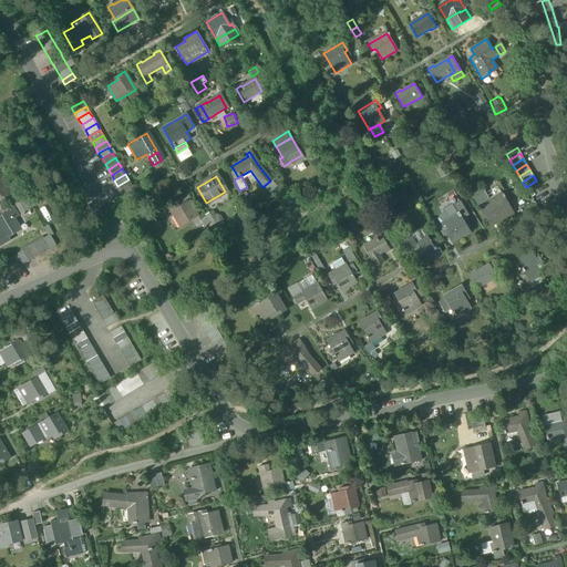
[(0,198),(1,198),(2,200),(10,196),(0,178),(0,198)]
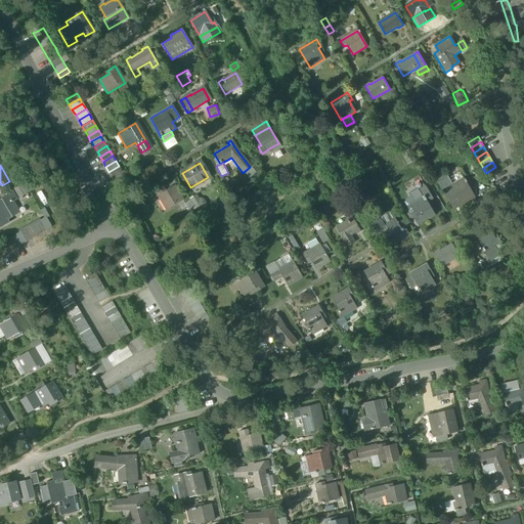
[(108,172),(112,177),(122,171),(119,166),(108,172)]
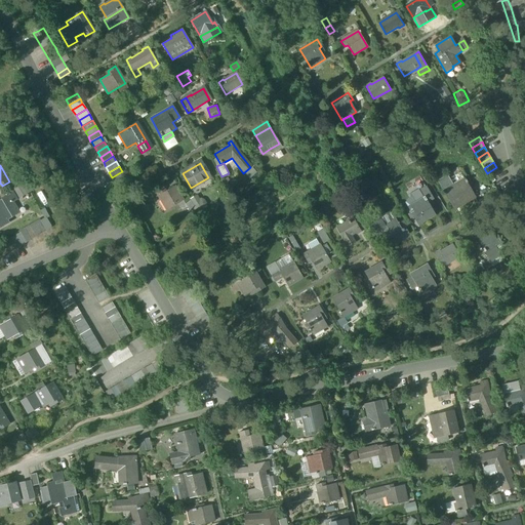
[(487,173),(489,177),(499,172),(496,167),(487,173)]
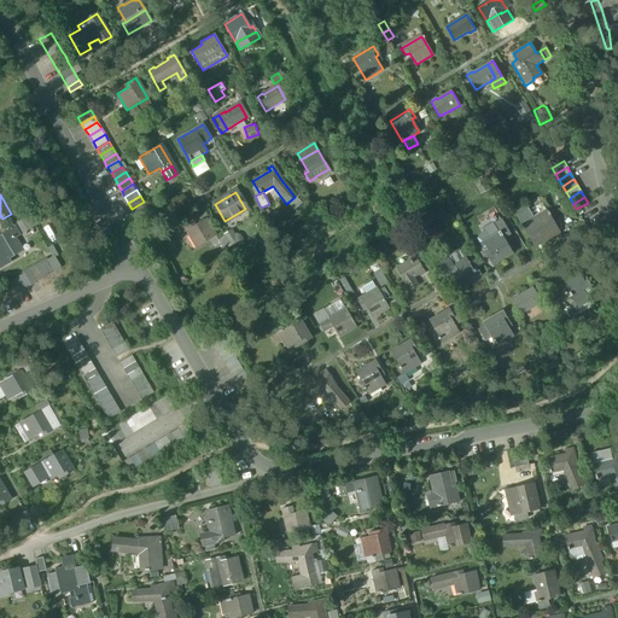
[(132,209),(135,214),(147,208),(144,202),(132,209)]
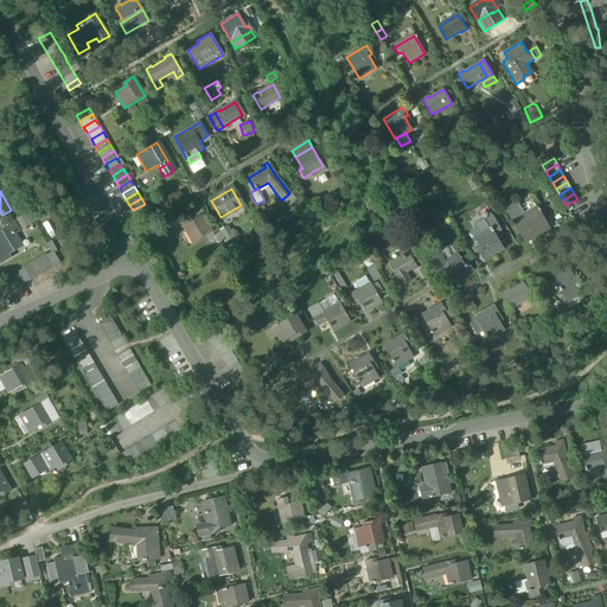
[(519,206),(525,216),(537,209),(531,199),(519,206)]
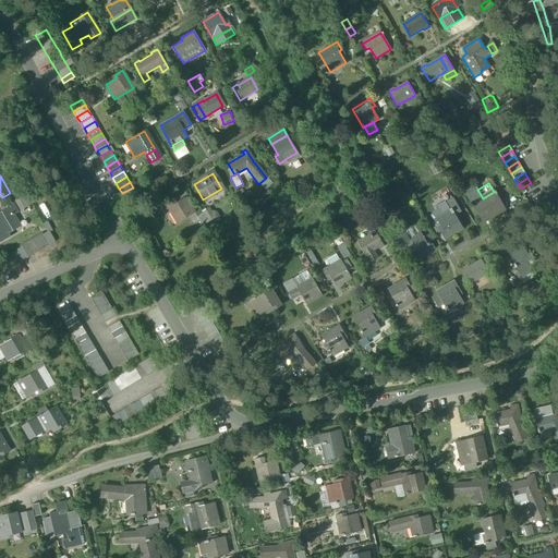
[(483,198),(477,190),(475,185),(465,192),(472,205),(475,203),(483,198)]
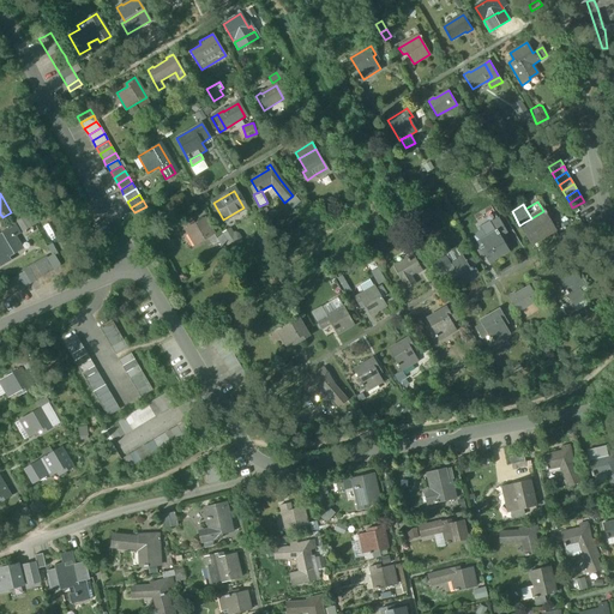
[(32,206),(13,218),(22,232),(41,221),(32,206)]
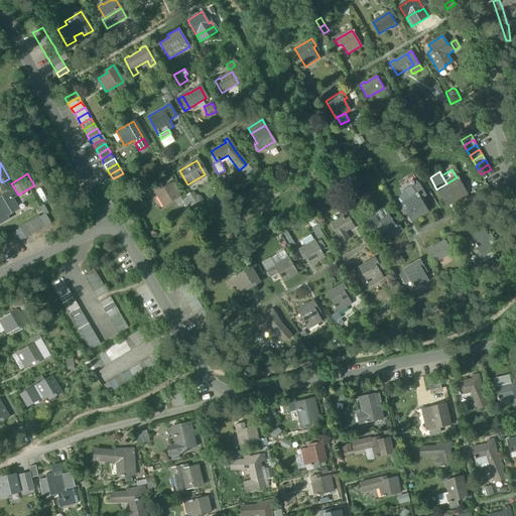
[(125,178),(123,173),(113,178),(116,183),(125,178)]
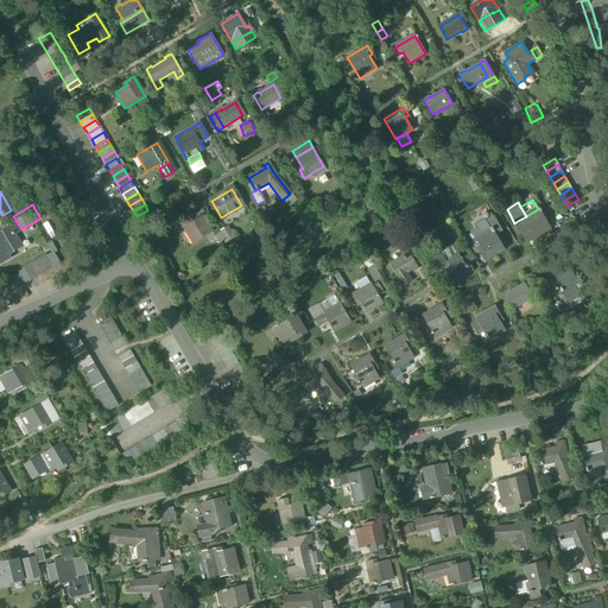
[(486,220),(493,215),(489,209),(482,213),(485,217),(470,226),(474,232),(469,235),(475,245),(477,244),(474,238),(491,228),(486,220)]
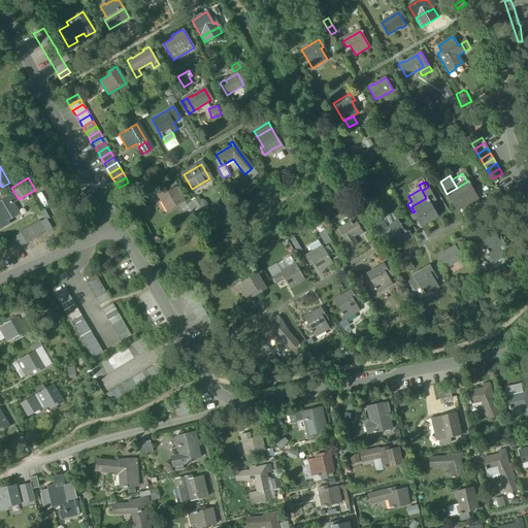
[(455,195),(462,206),(476,198),(467,182),(457,188),(450,192),(453,196),(455,195)]
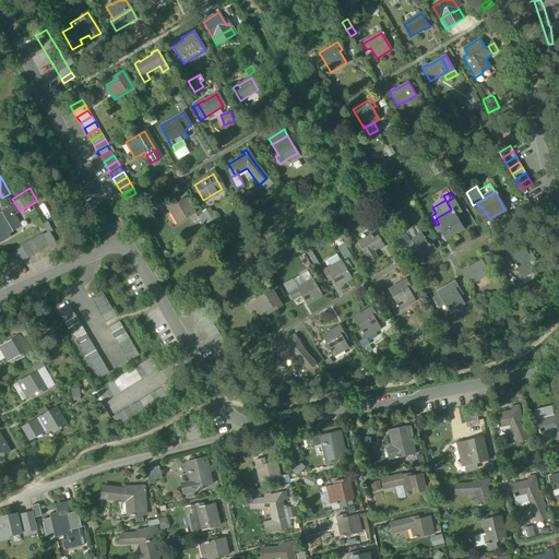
[(447,202),(451,210),(455,216),(462,213),(453,198),(447,202)]
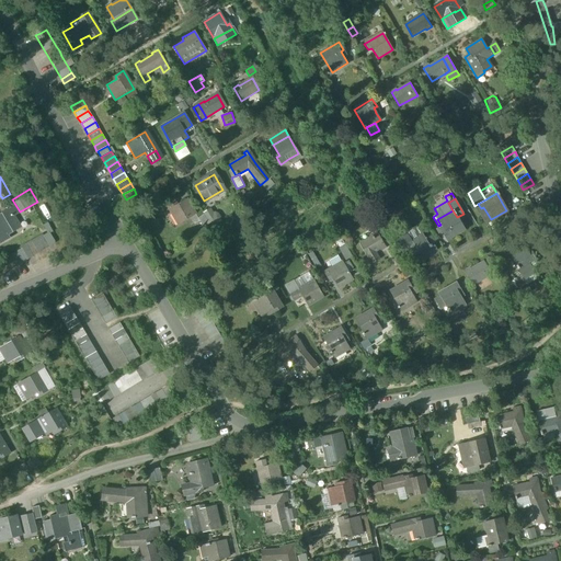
[(168,207),(179,225),(195,215),(186,201),(176,206),(174,203),(168,207)]
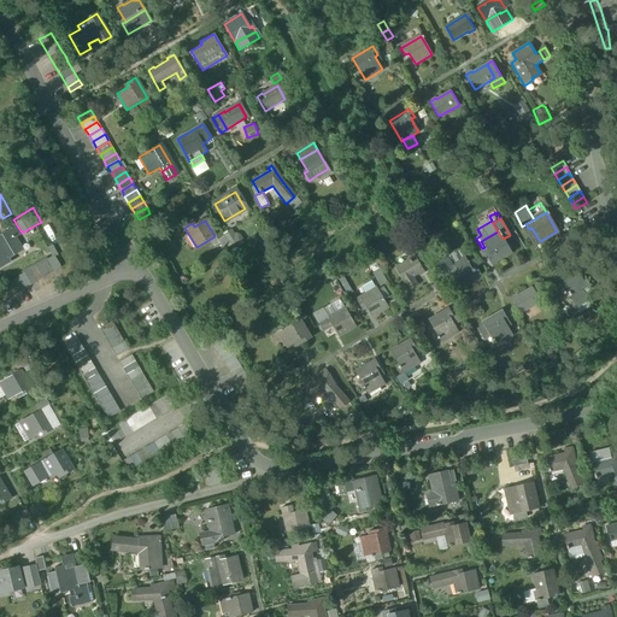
[(0,235),(0,268),(11,262),(9,258),(23,250),(19,245),(18,245),(13,238),(19,234),(15,228),(0,235)]
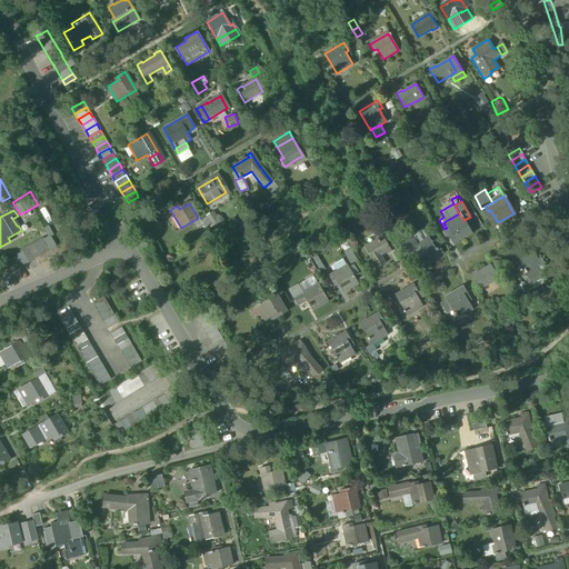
[(206,227),(221,220),(217,210),(201,218),(206,227)]
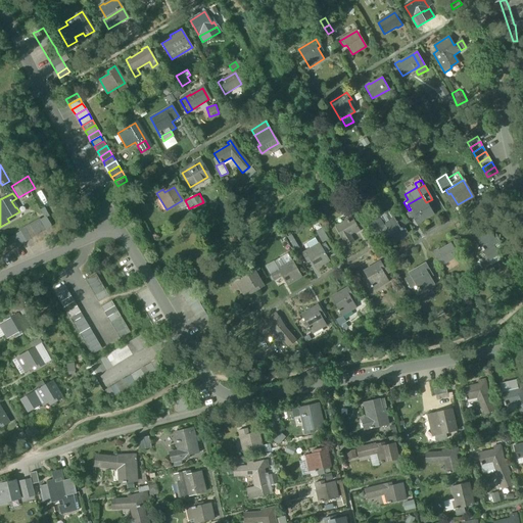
[(411,217),(416,224),(432,214),(426,202),(422,196),(408,204),(411,209),(414,215),(411,217)]
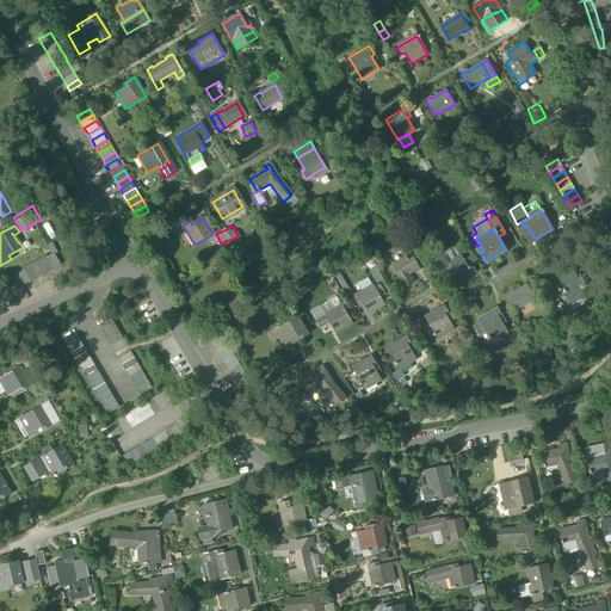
[(47,246),(53,254),(54,253),(55,254),(59,253),(53,242),(47,246)]
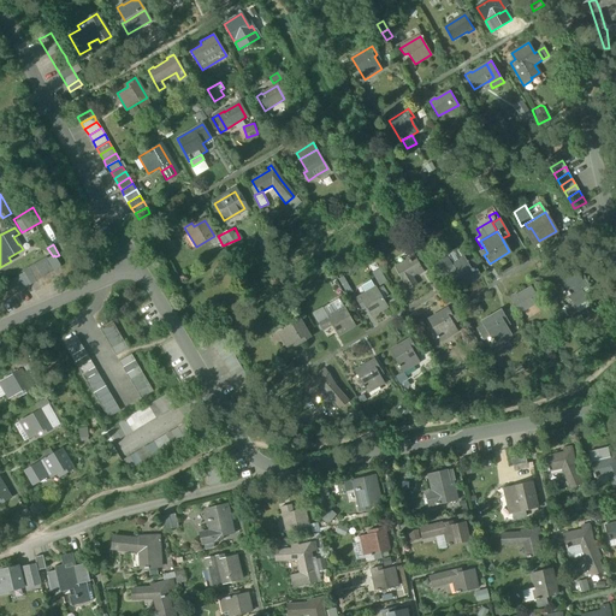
[(442,274),(445,272),(442,265),(449,260),(451,262),(463,255),(460,250),(456,252),(455,250),(448,255),(444,260),(436,265),(442,274)]
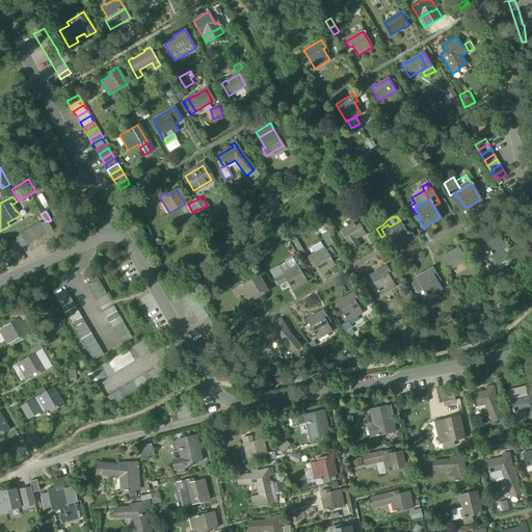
[(42,223),(47,234),(53,231),(48,221),(47,220),(46,221),(42,223)]
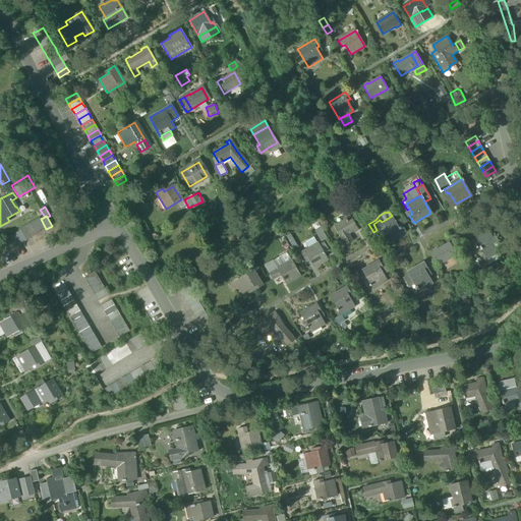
[(373,224),(377,230),(394,220),(392,216),(382,222),(380,220),(373,224)]
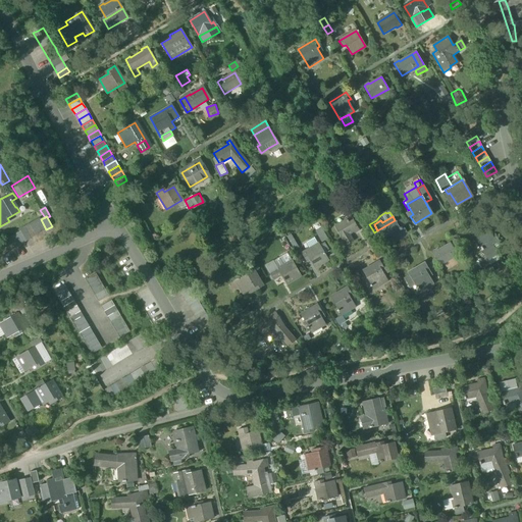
[(334,226),(341,238),(349,233),(353,230),(354,232),(359,229),(352,217),(334,226)]
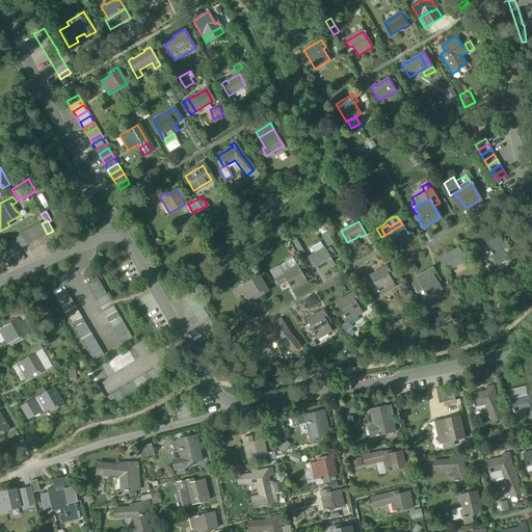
[(42,223),(36,227),(42,237),(47,234),(42,223)]
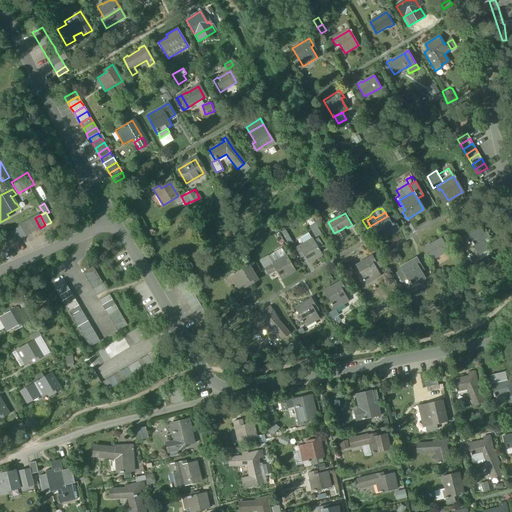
[(388,217),(393,225),(394,225),(393,224),(396,222),(392,215),(389,218),(388,217)]
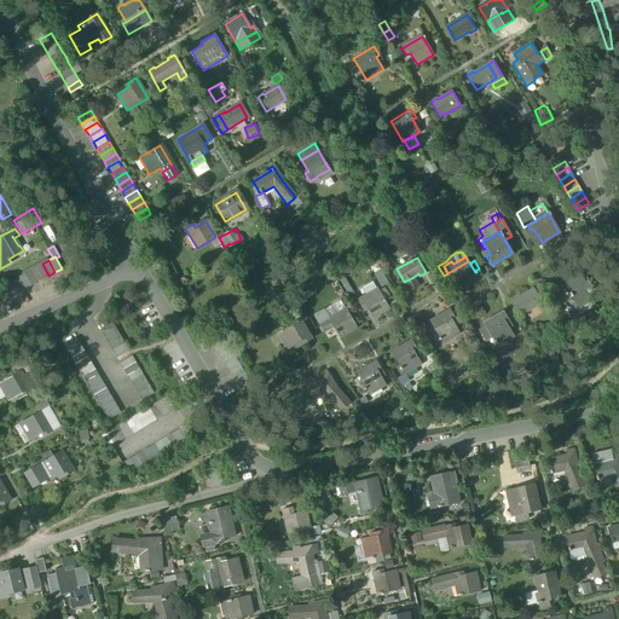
[(469,262),(468,261),(447,273),(452,281),(456,279),(462,290),(479,279),(475,272),(469,262)]
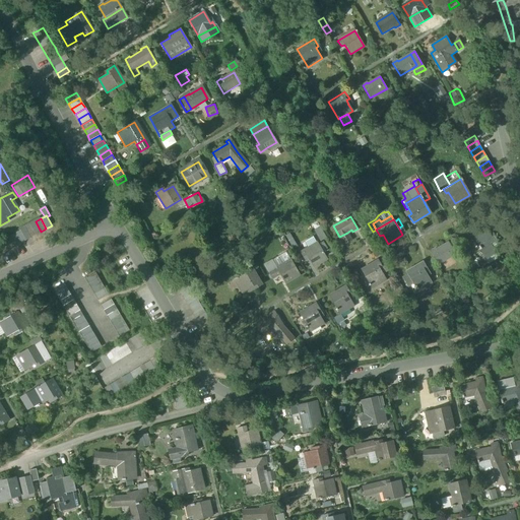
[(37,235),(41,232),(36,221),(30,224),(37,235)]
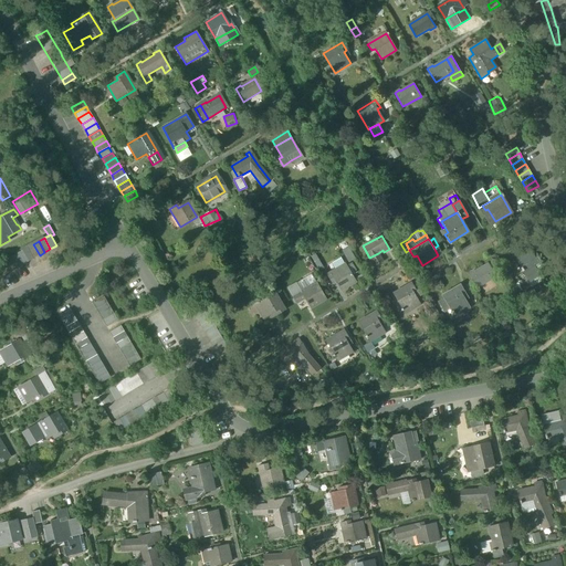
[(34,259),(40,255),(33,244),(28,248),(34,259)]
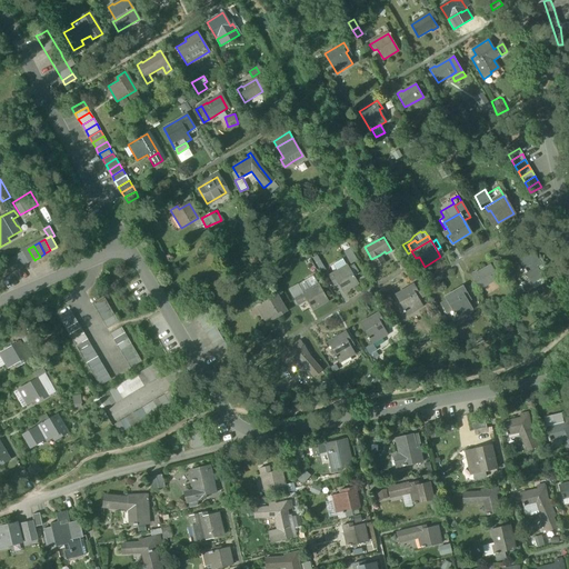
[(515,256),(526,273),(537,267),(543,262),(541,258),(538,259),(530,247),(515,256)]
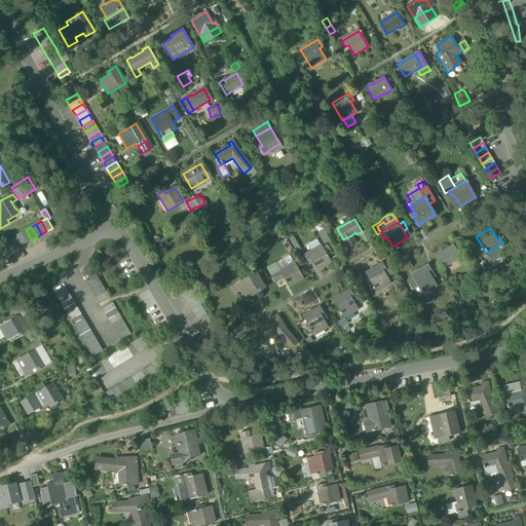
[(27,243),(32,240),(26,230),(21,233),(27,243)]
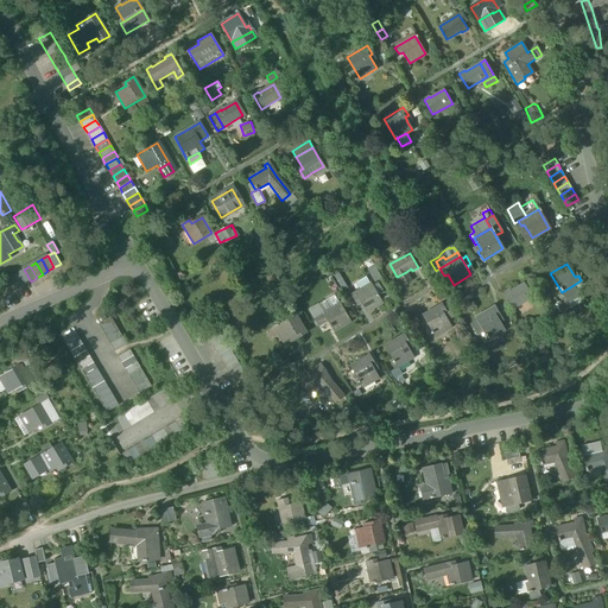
[(374,280),(381,278),(378,268),(371,272),(374,280)]
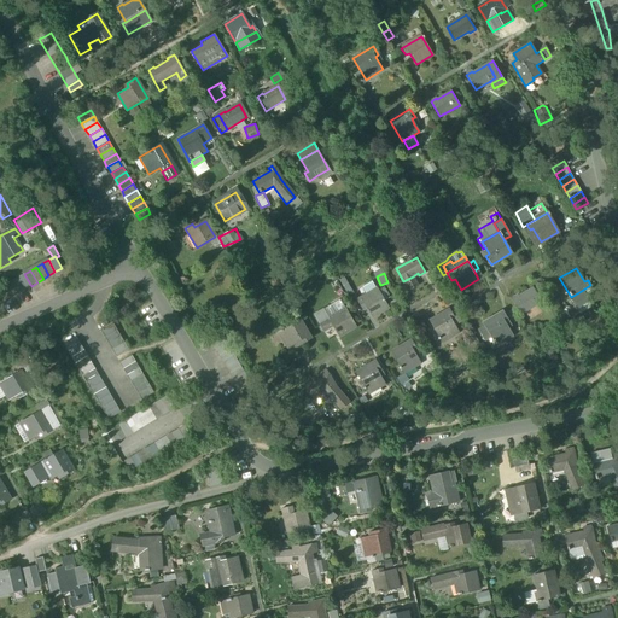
[(25,290),(31,286),(24,274),(18,278),(25,290)]
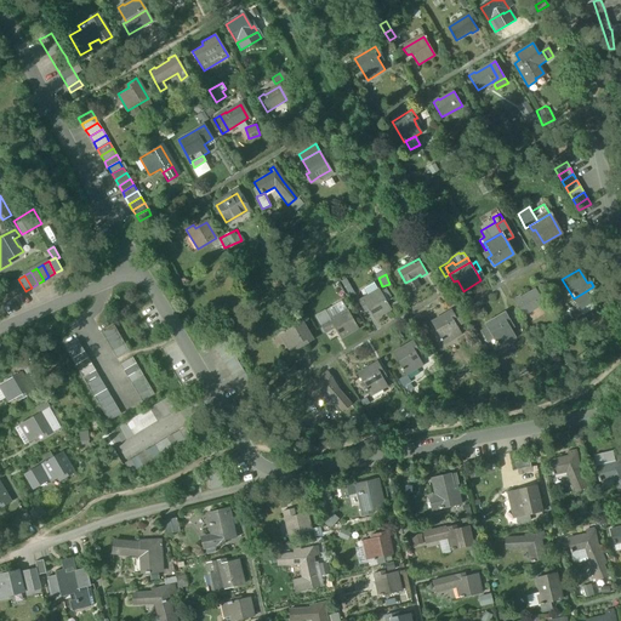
[(420,285),(415,278),(405,283),(410,290),(420,285)]
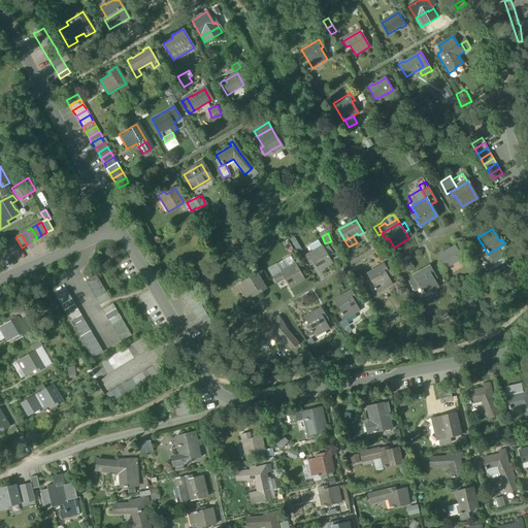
[(17,250),(22,248),(15,237),(10,240),(17,250)]
